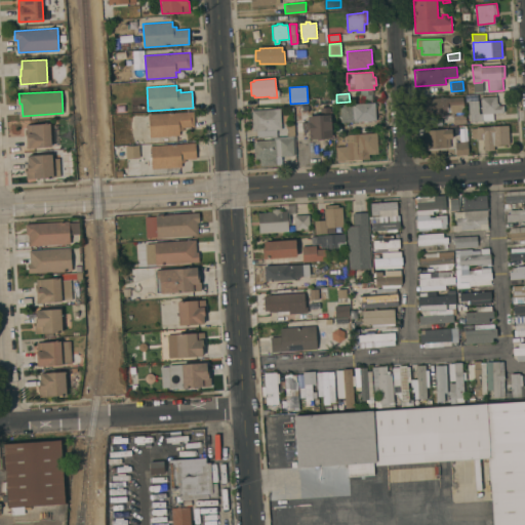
[(505,113),(500,113),(500,114),(496,115),(496,113),(493,113),(493,121),(470,122),(470,115),(469,115),(468,96),(478,95),(479,114),(482,114),(481,97),(496,96),(497,104),(499,104),(499,106),(503,105),(505,113)]
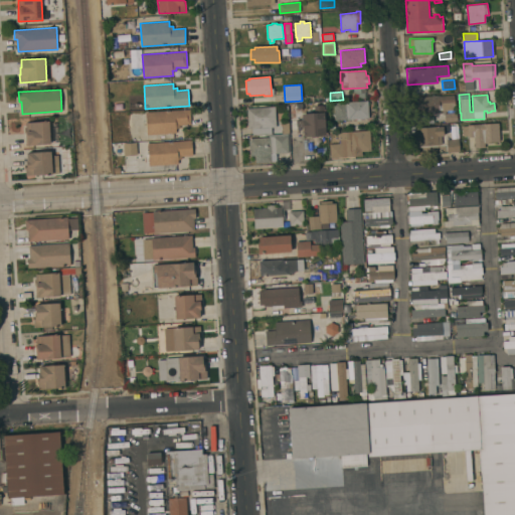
[(455,110),(414,112),(413,97),(454,95),(455,110)]
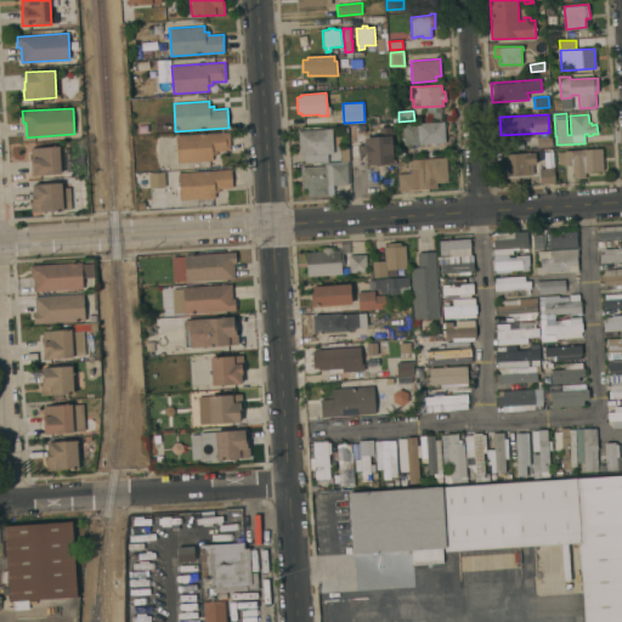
[(402,124),(445,122),(446,142),(405,146),(402,124)]
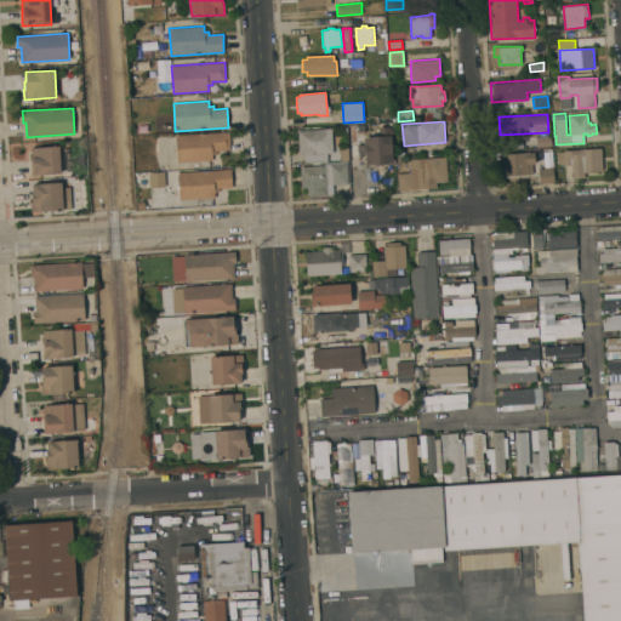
[(365,124),(365,131),(357,132),(358,142),(348,143),(347,125),(365,124)]
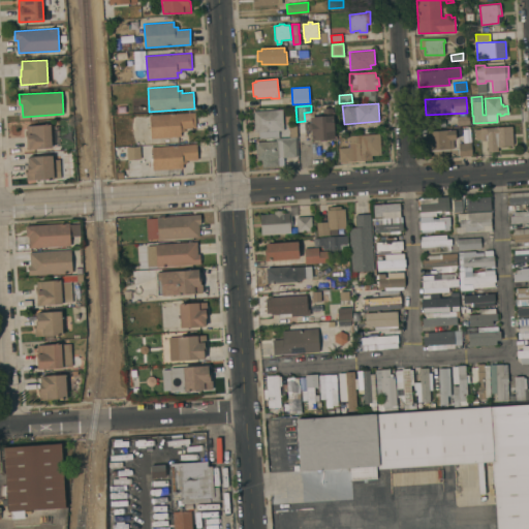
[(259,138),(258,132),(254,132),(253,111),(282,110),(283,130),(279,130),(279,137),(290,137),(289,124),(297,124),(298,136),(294,136),(296,139),(297,156),(279,157),(280,166),(262,167),(261,160),(256,160),(255,142),(276,141),(276,137),(259,138)]
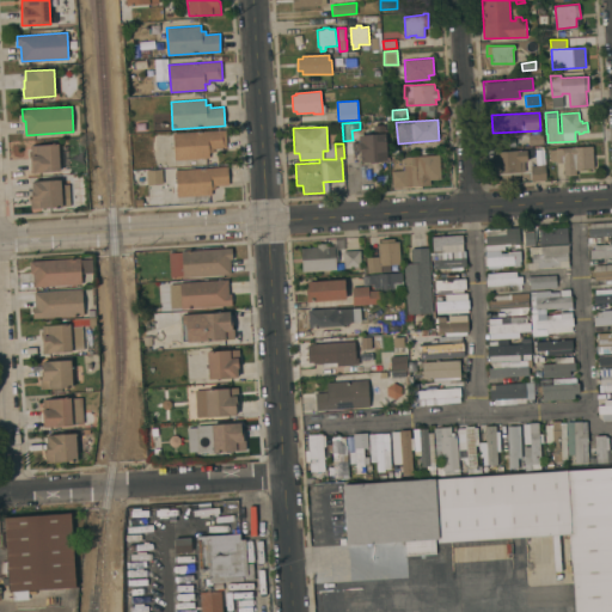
[(226,129),(227,148),(214,150),(214,152),(209,152),(209,158),(176,160),(173,133),(226,129)]
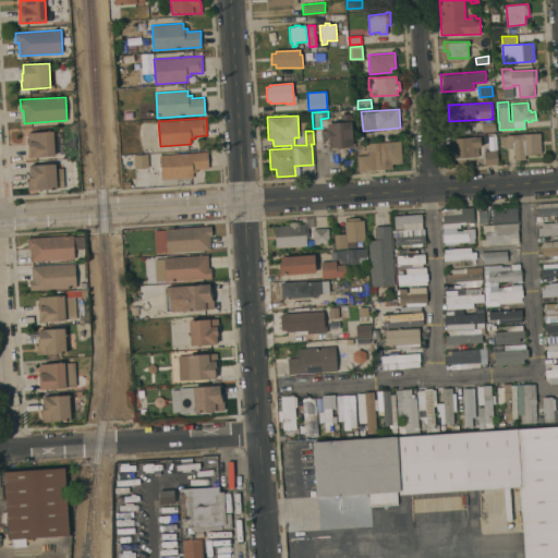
[(351,121),(353,146),(329,148),(328,137),(322,138),(320,130),(327,129),(327,123),(351,121)]
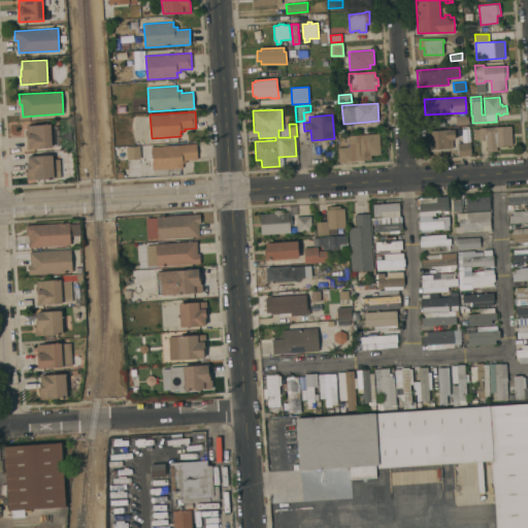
[(468,117),(468,125),(457,125),(456,117),(468,117)]
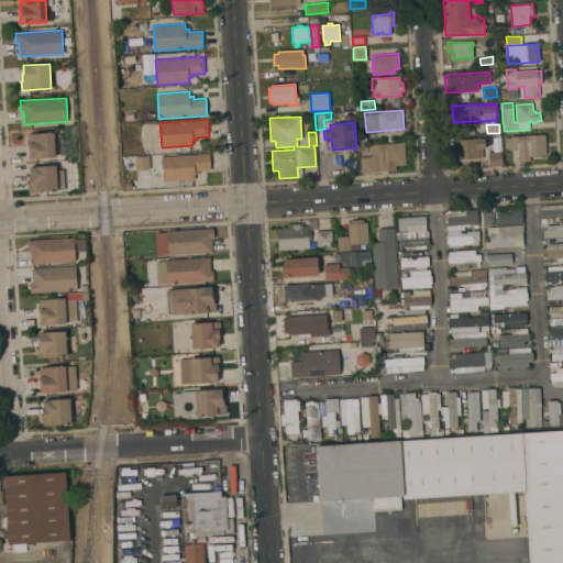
[(54,139),(62,138),(63,154),(55,154),(55,157),(31,158),(29,158),(28,143),(29,143),(29,134),(54,132),(54,139)]
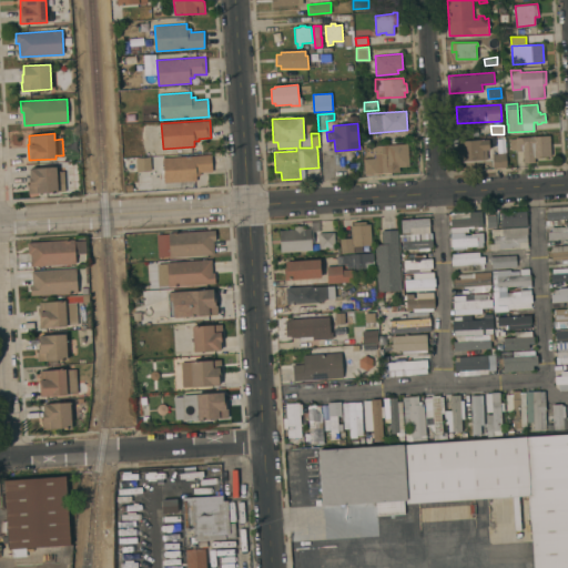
[(550,155),(535,156),(535,163),(524,163),(523,152),(516,152),(516,150),(510,150),(509,139),(515,139),(515,138),(550,135),(550,155)]
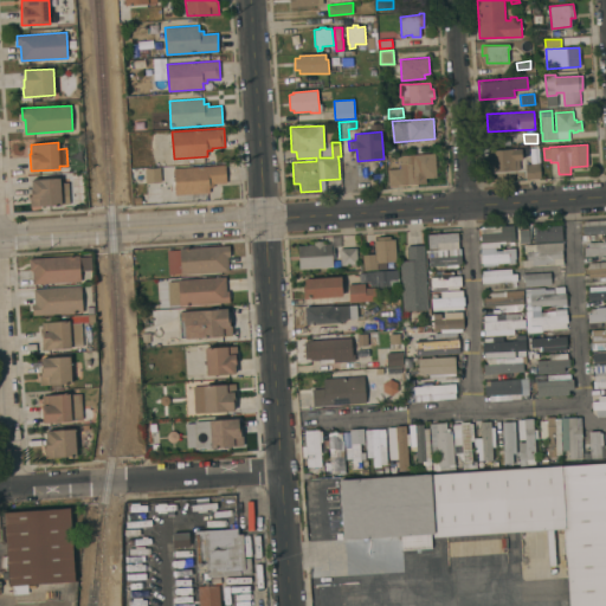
[(484,167),(484,156),(487,156),(487,150),(522,149),(522,160),(520,161),(520,172),(487,173),(487,167),(484,167)]
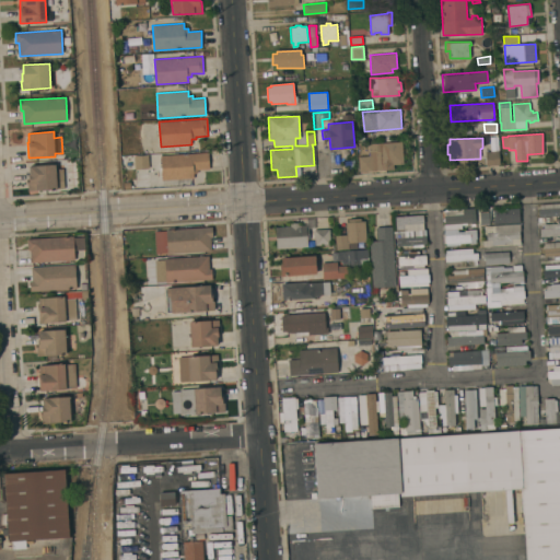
[(369,151),(370,151),(370,144),(403,142),(404,164),(394,164),(394,170),(360,172),(359,156),(370,156),(369,151)]
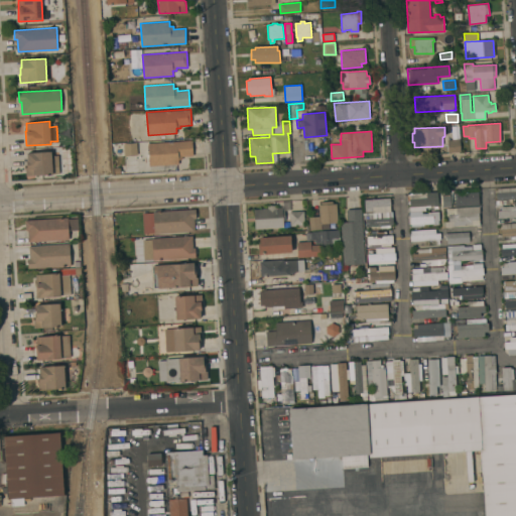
[(447,139),(460,139),(461,152),(448,152),(447,139)]
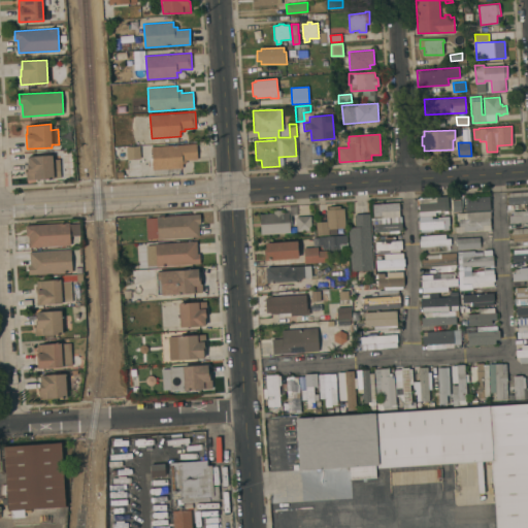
[(196,143),(197,160),(186,160),(187,163),(183,163),(184,168),(153,170),(152,146),(196,143)]
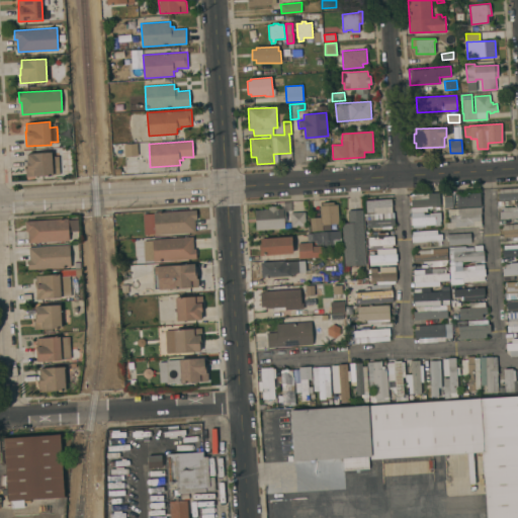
[(123,156),(137,155),(136,144),(122,144),(123,156)]
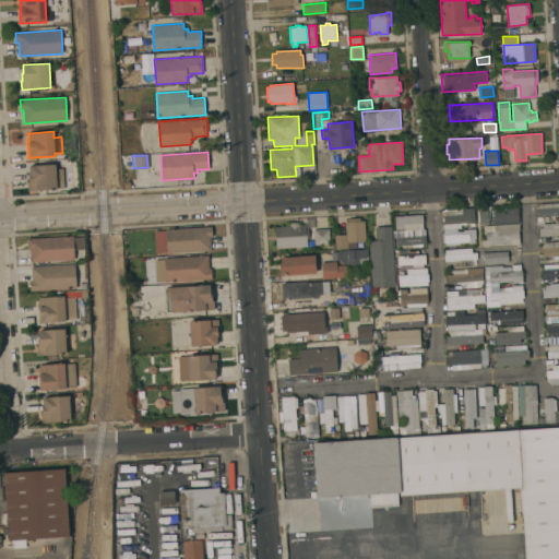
[(28,191),(27,178),(28,178),(28,175),(30,175),(28,166),(56,164),(56,168),(63,168),(64,181),(57,181),(57,189),(28,191)]
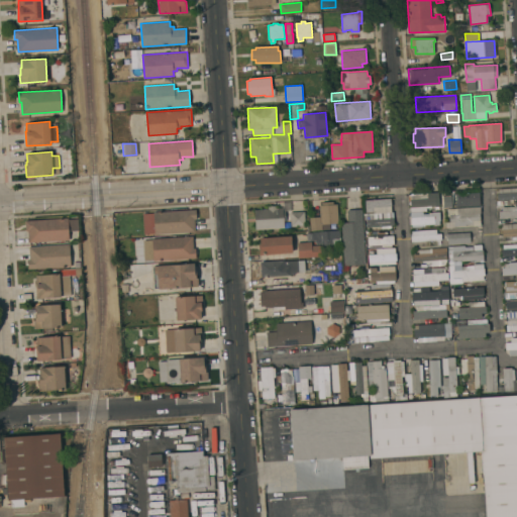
[(516,198),(497,200),(497,194),(499,194),(498,189),(516,188),(516,198)]
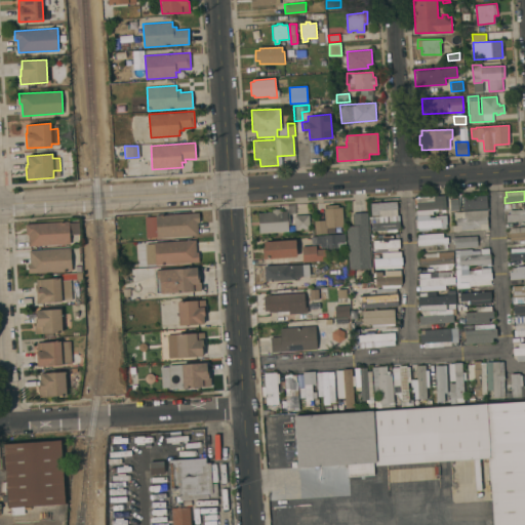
[(462,197),(486,195),(487,208),(461,210),(461,207),(463,207),(462,197)]
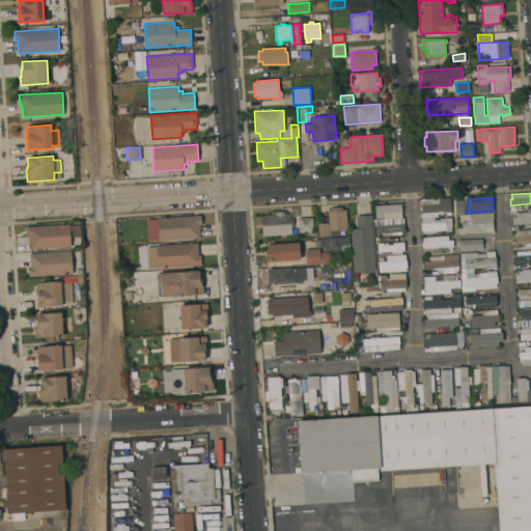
[(450,198),(451,211),(421,213),(420,200),(447,198),(450,198)]
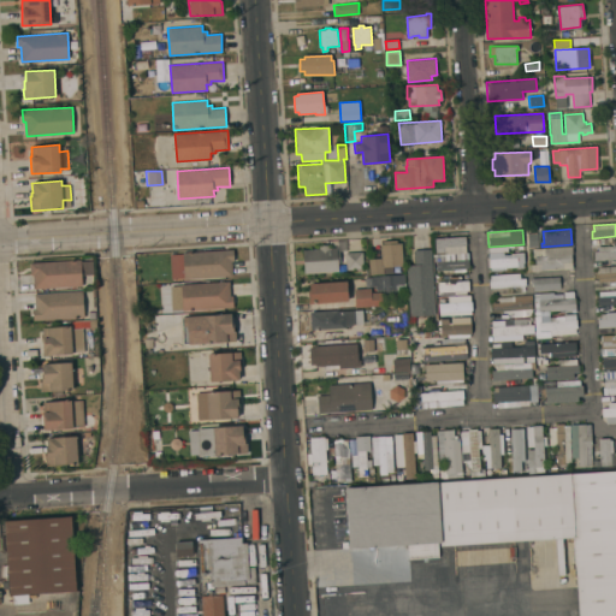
[(527,234),(538,234),(538,247),(528,248),(527,234)]
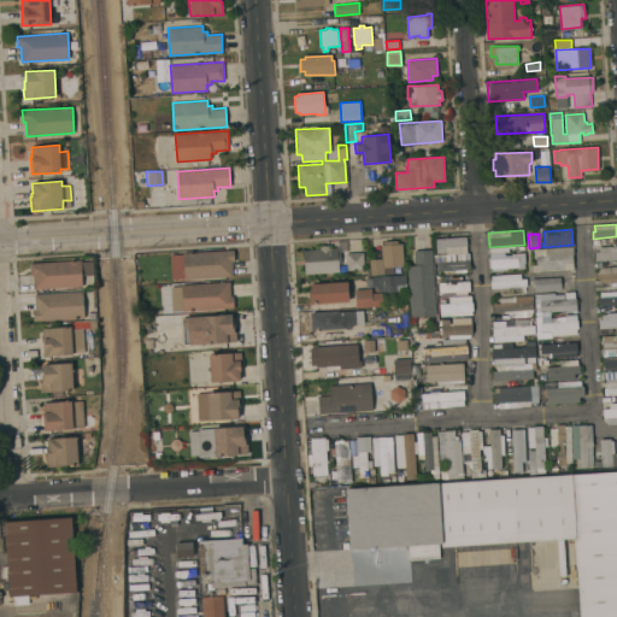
[(466,246),(468,253),(446,254),(446,253),(438,253),(436,239),(466,236),(468,246),(466,246)]
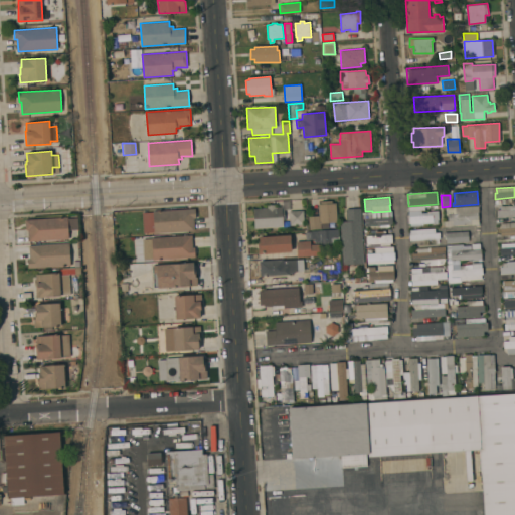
[(328,222),(329,229),(309,229),(309,216),(318,216),(318,204),(320,204),(320,201),(332,201),(332,203),(336,203),(336,222),(328,222)]
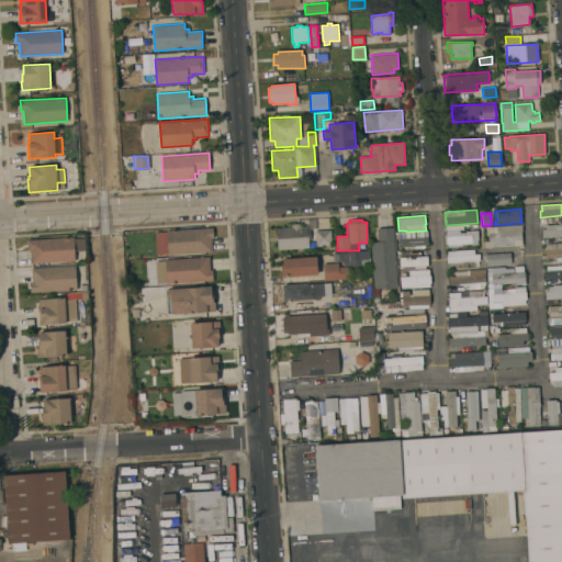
[(308,235),(311,235),(311,239),(308,240),(310,248),(278,250),(276,228),(291,227),(291,224),(300,223),(301,226),(307,226),(308,235)]
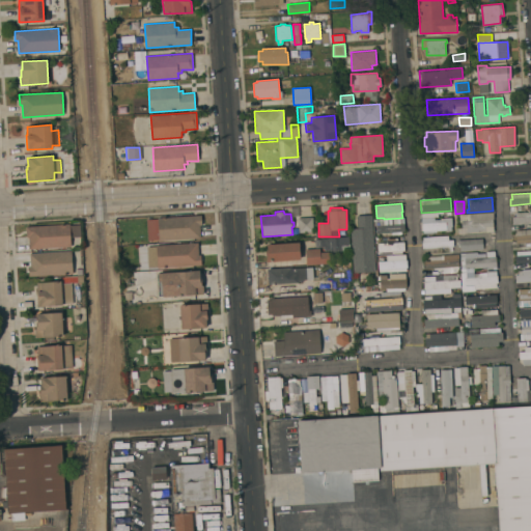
[(494,212),(494,219),(493,219),(493,230),(467,232),(467,233),(457,234),(457,229),(462,228),(460,214),(469,214),(494,212)]
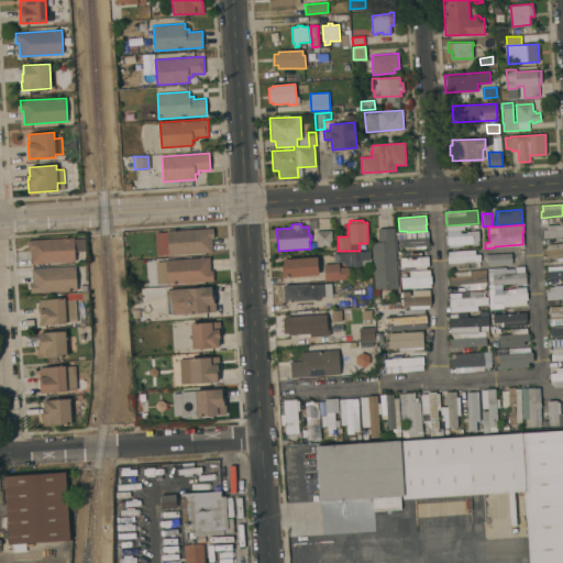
[(547,229),(547,225),(562,224),(562,241),(558,241),(556,238),(543,239),(543,230),(547,229)]
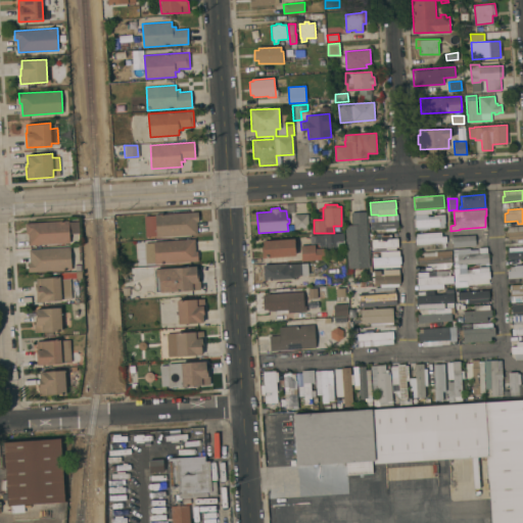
[(156,237),(156,236),(145,237),(144,217),(155,216),(155,215),(198,211),(199,222),(197,222),(197,234),(156,237)]
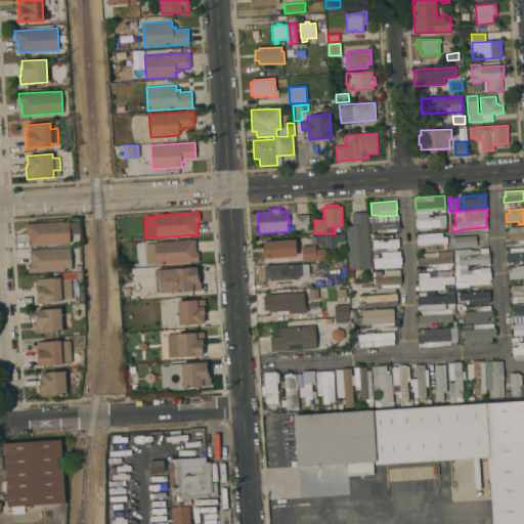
[(348,269),(346,225),(352,225),(352,213),(366,212),(370,267),(348,269)]
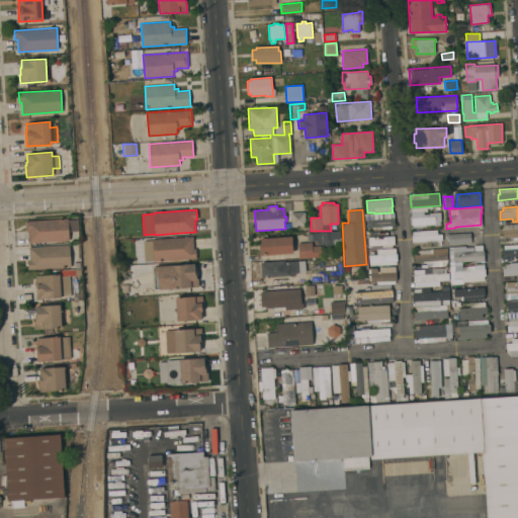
[(305,212),(306,226),(290,227),(290,212),(305,212)]
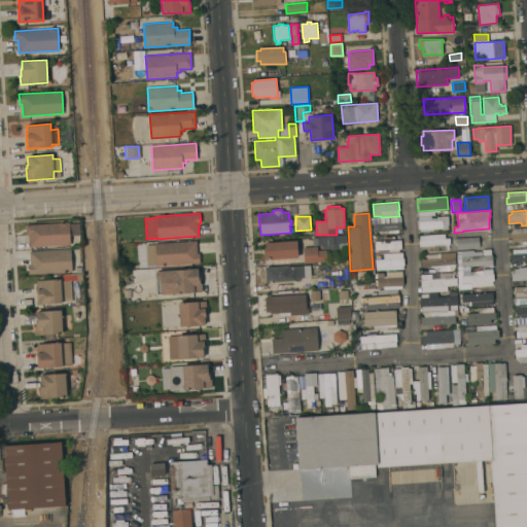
[(372,223),(372,219),(380,218),(381,223),(401,221),(401,230),(398,230),(399,233),(388,234),(388,230),(374,232),(374,223),(373,223),(372,223)]
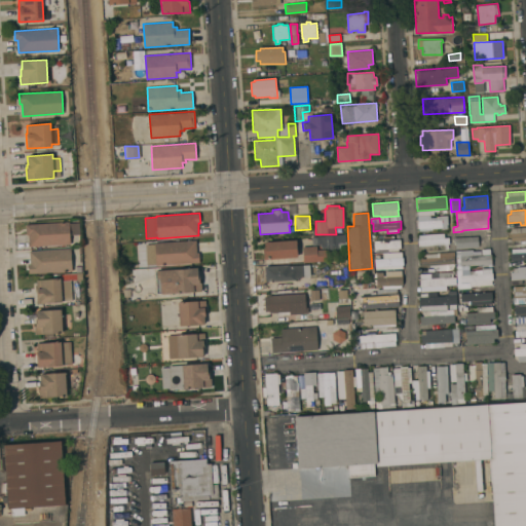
[(442,227),(418,229),(418,221),(442,219),(442,227)]
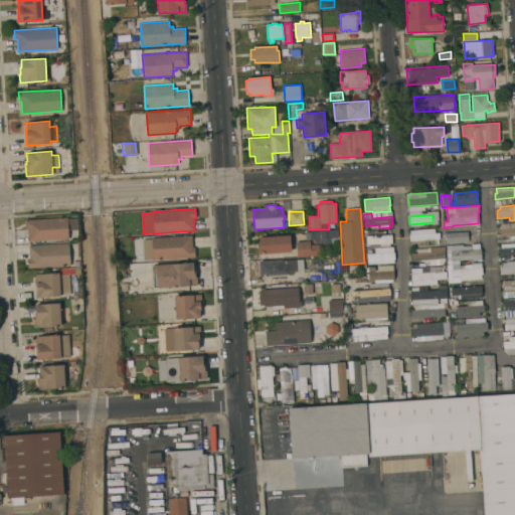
[(77,218),(78,229),(68,230),(69,238),(28,241),(27,229),(25,229),(25,220),(67,216),(67,218),(77,218)]
